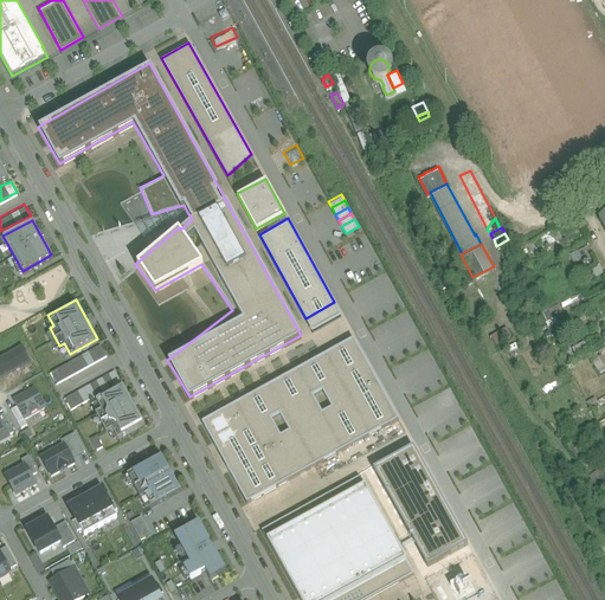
[(503,326),(488,334),(493,342),(508,334),(503,326)]
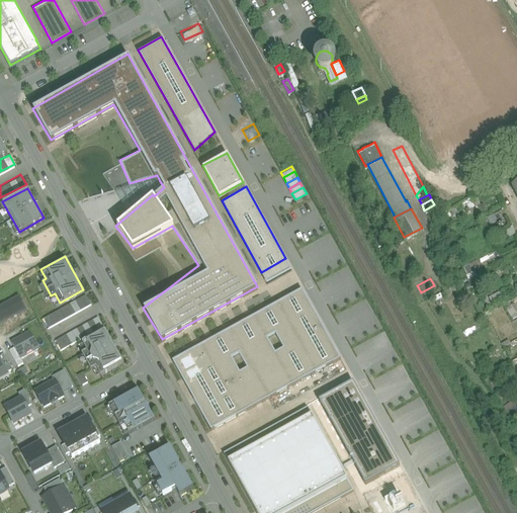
[(302,286),(171,358),(210,427),(340,356),(302,286)]
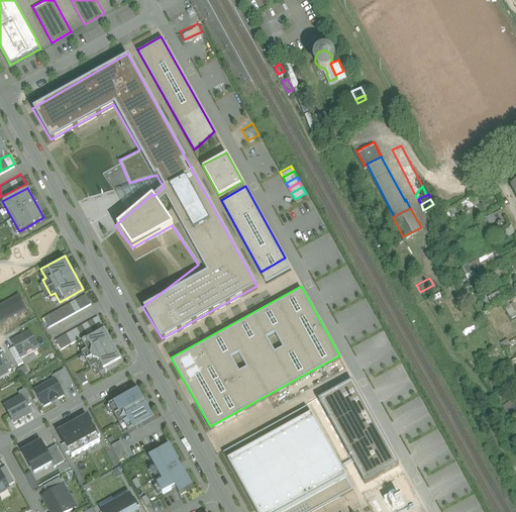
[(0,319),(25,306),(17,292),(0,301),(0,319)]
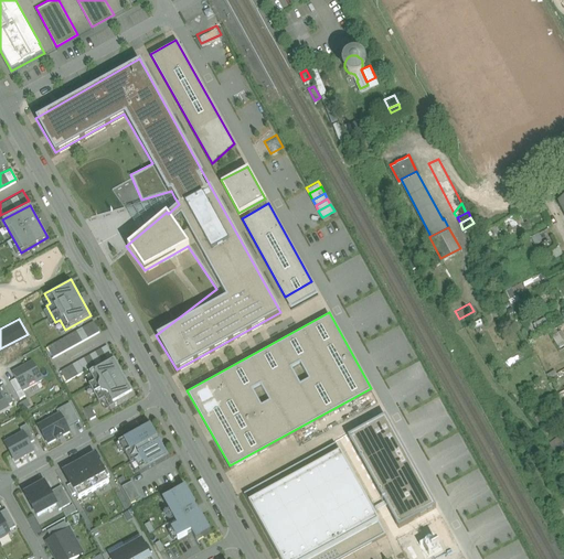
[(93,319),(46,344),(53,355),(98,330),(93,319)]
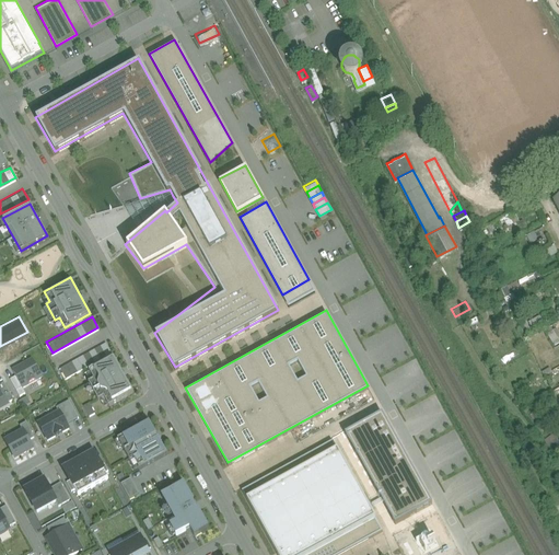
[(551,340),(558,336),(555,331),(558,327),(558,320),(545,327),(551,340)]
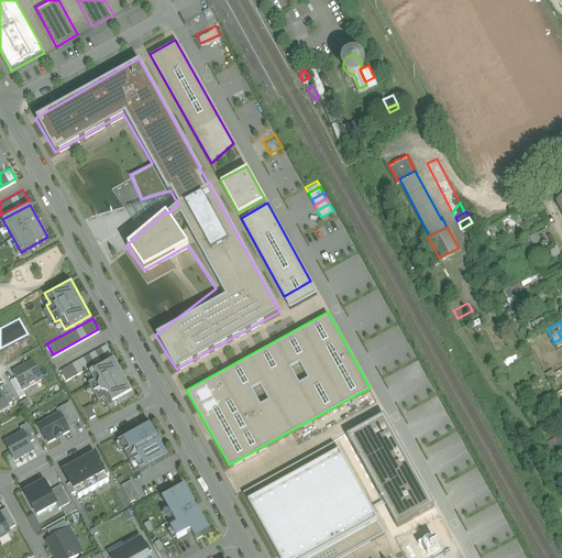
[(107,341),(61,368),(66,379),(113,352),(107,341)]
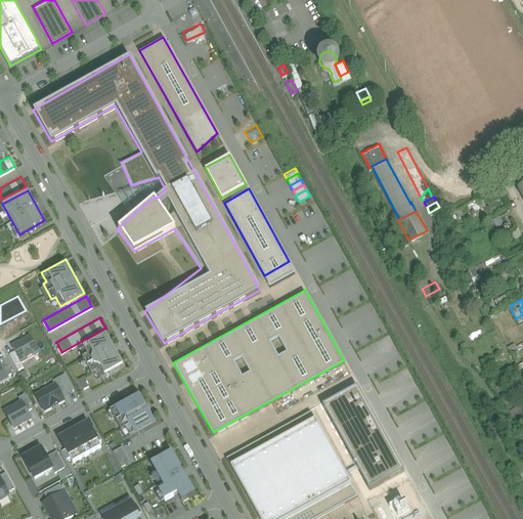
[(122,364),(102,330),(79,344),(84,353),(80,356),(88,372),(92,370),(97,379),(122,364)]
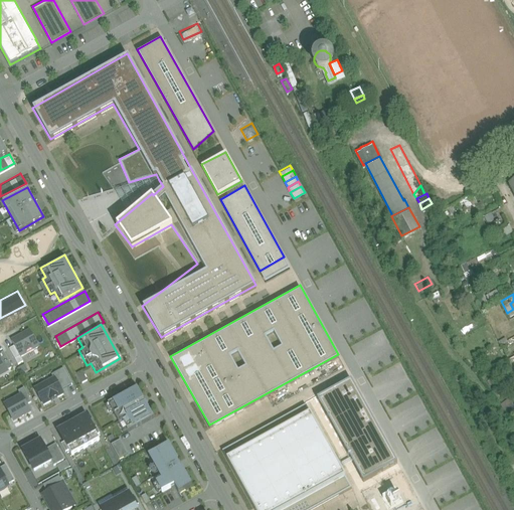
[(29,328),(11,337),(14,343),(20,354),(38,344),(29,328)]
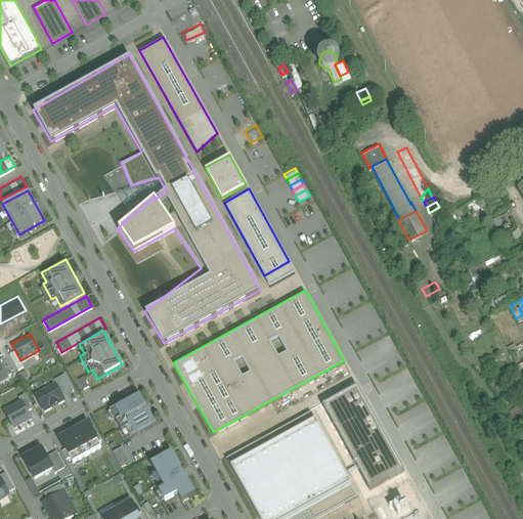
[(20,360),(14,349),(8,352),(17,368),(23,364),(20,360)]
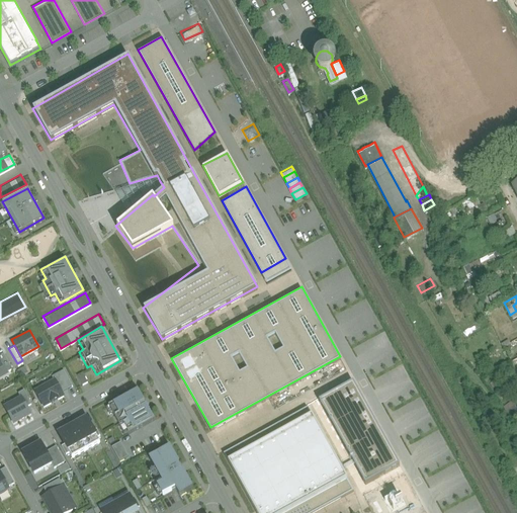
[(3,350),(0,352),(0,358),(4,365),(6,369),(12,366),(3,350)]
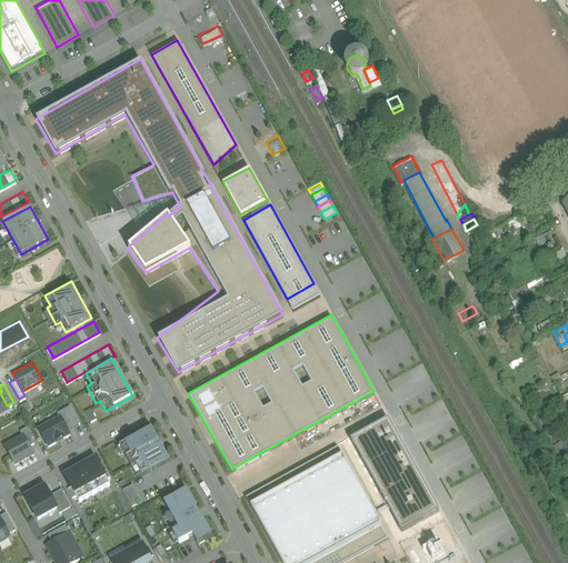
[(59,415),(66,428),(78,421),(69,403),(57,411),(59,415)]
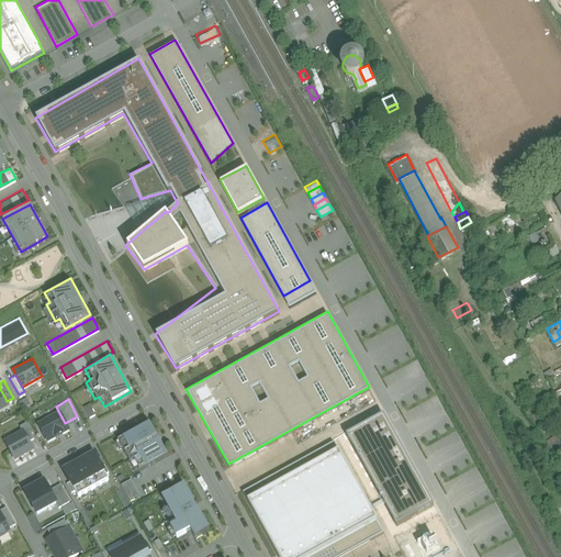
[(89,402),(82,405),(88,415),(94,412),(89,402)]
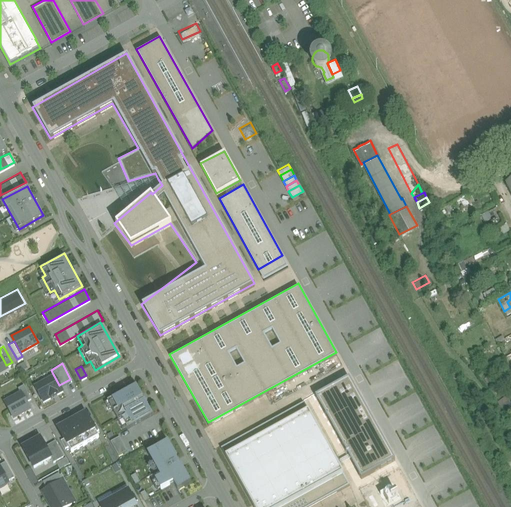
[(53,374),(34,385),(42,399),(61,389),(59,385),(53,374)]
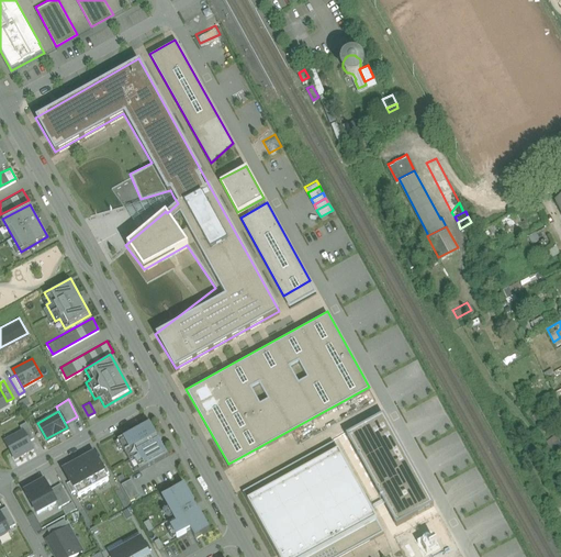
[(168,456),(146,416),(111,436),(125,461),(130,459),(137,472),(168,456)]
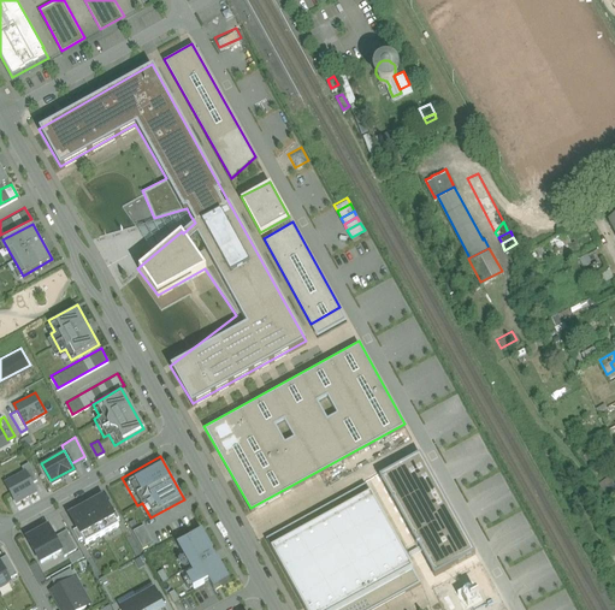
[(22,465),(24,469),(30,481),(37,478),(28,461),(22,465)]
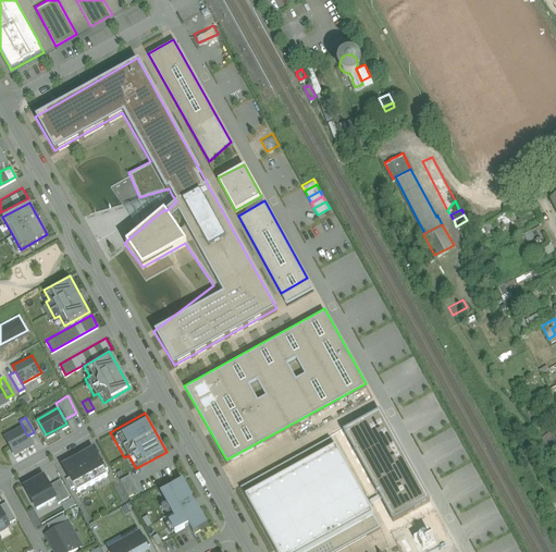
[(22,425),(4,434),(14,453),(32,443),(27,436),(22,425)]
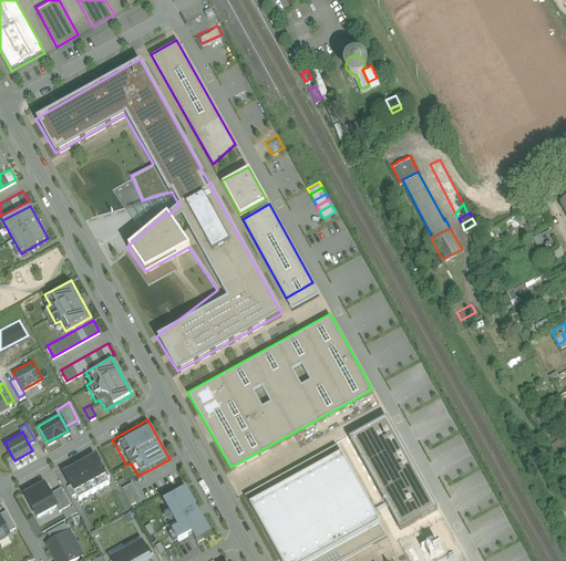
[(336,442),(244,492),(281,560),(336,560),(386,533),(336,442)]
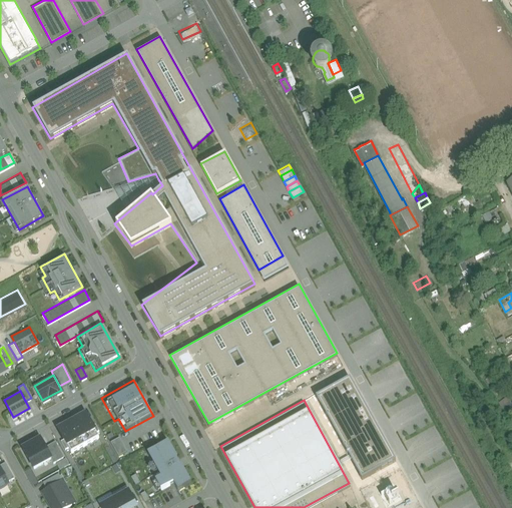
[(84,413),(69,421),(82,445),(97,438),(84,413)]
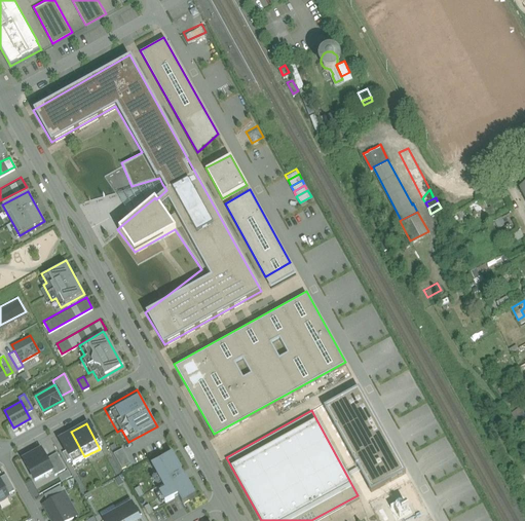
[(84,456),(71,432),(58,439),(70,464),(84,456)]
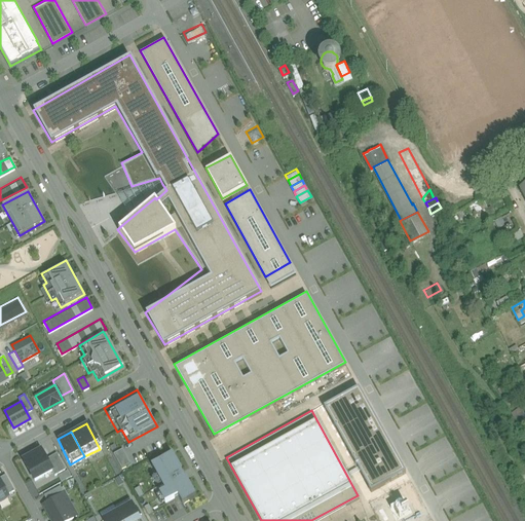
[(122,446),(113,451),(120,466),(129,460),(122,446)]
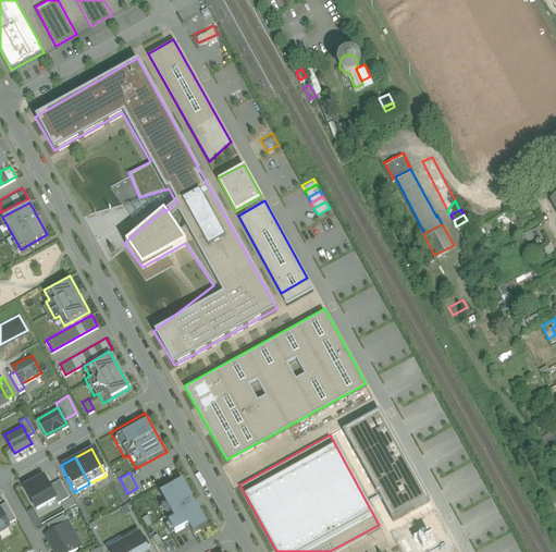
[(41,475),(20,487),(33,511),(54,499),(47,486),(41,475)]
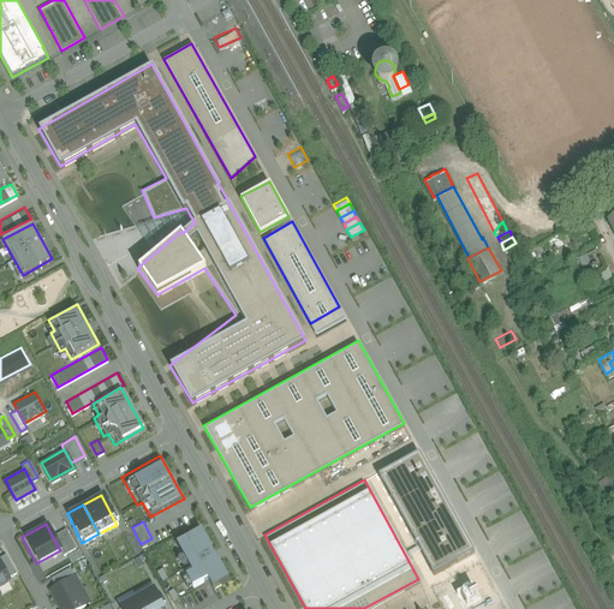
[(65,529),(52,536),(60,550),(61,554),(75,547),(65,529)]
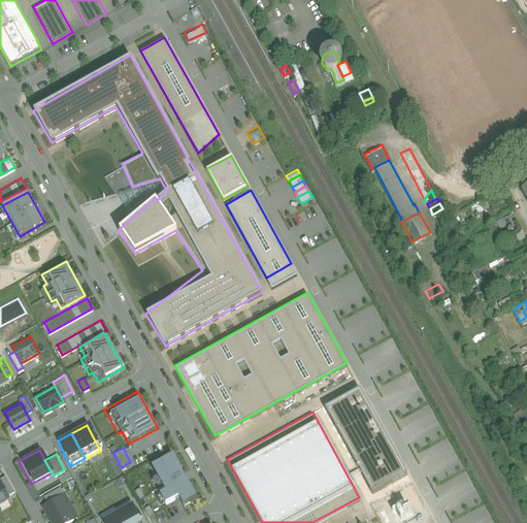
[(194,496),(170,454),(147,466),(161,492),(156,495),(161,504),(174,497),(178,504),(194,496)]
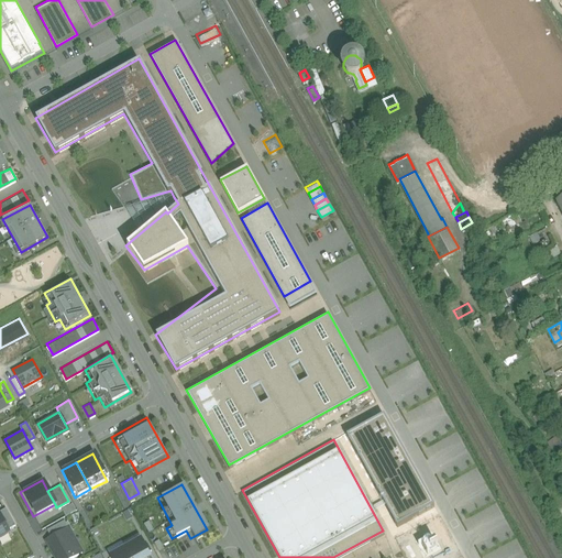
[(6,505),(0,509),(0,514),(7,527),(15,523),(6,505)]
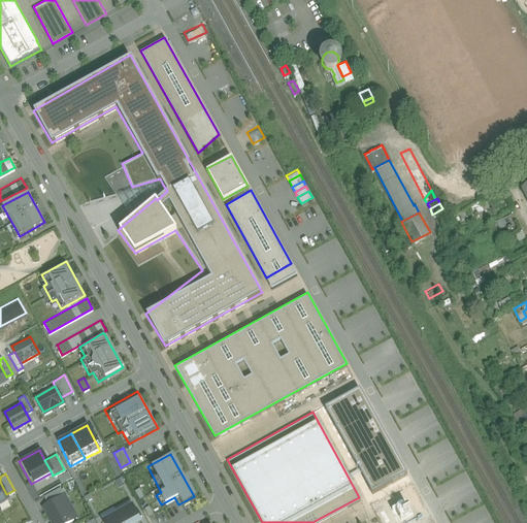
[(0,500),(8,496),(6,494),(0,482),(0,500)]
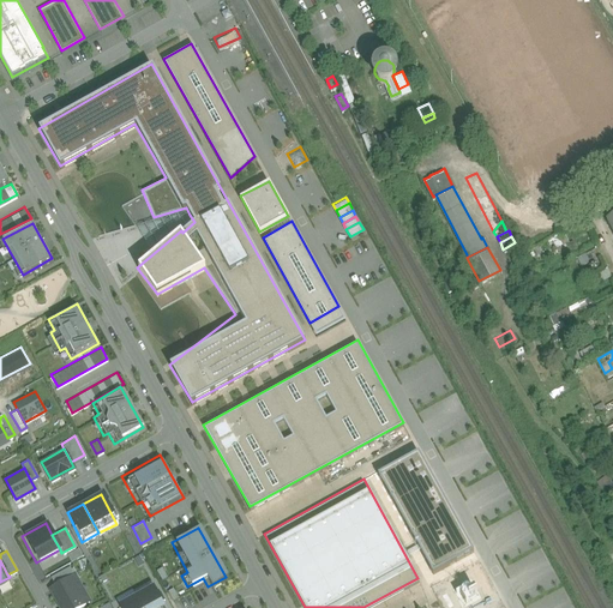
[(70,564),(52,575),(56,583),(74,573),(70,564)]
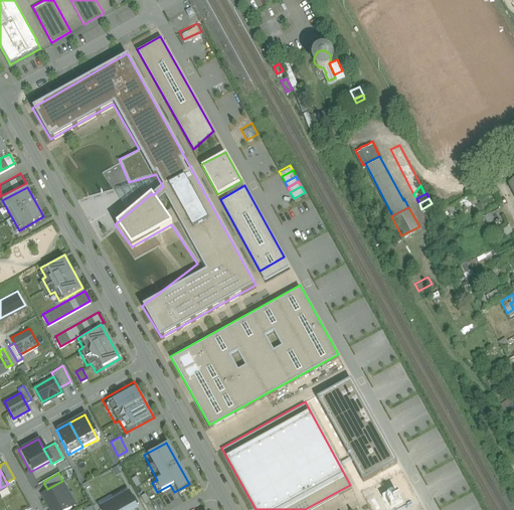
[(136,474),(131,476),(135,484),(140,482),(136,474)]
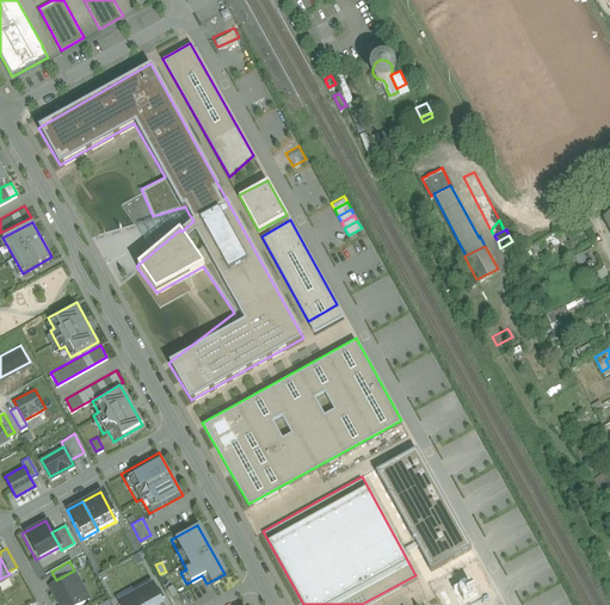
[(74,570),(56,580),(50,584),(62,604),(72,604),(88,596),(74,570)]
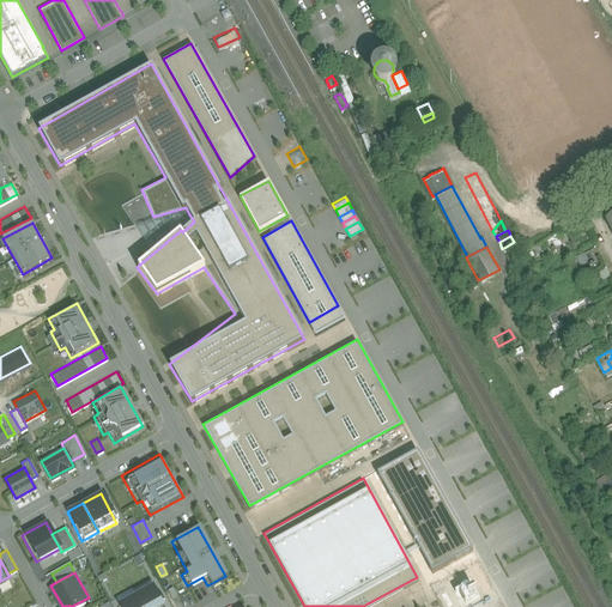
[(134,592),(143,606),(164,606),(159,599),(155,589),(151,582),(134,592)]
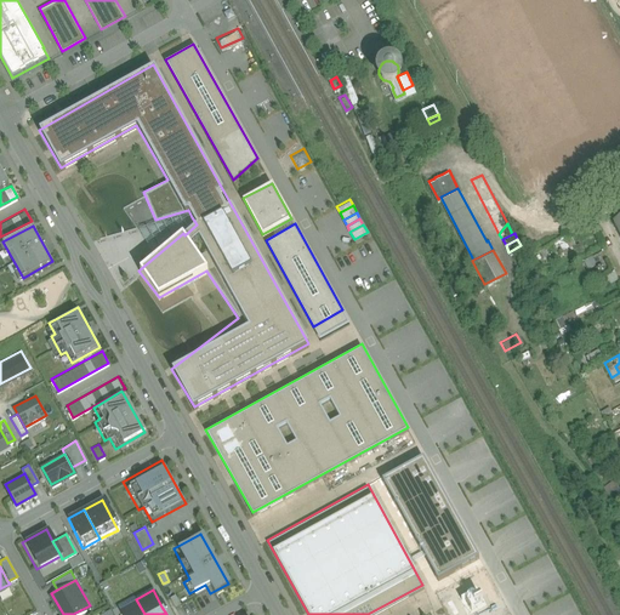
[(175,592),(169,596),(174,605),(180,602),(175,592)]
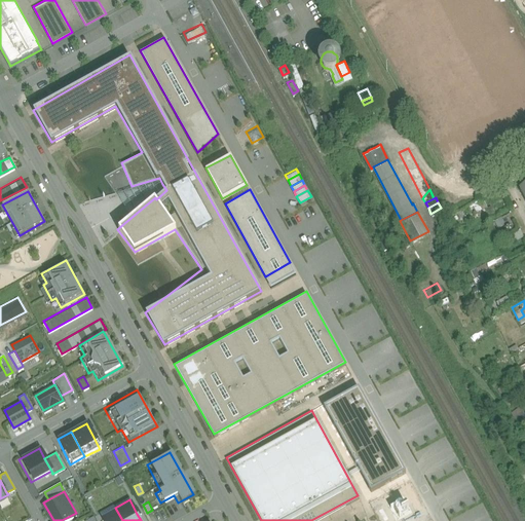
[(122,520),(115,508),(101,516),(103,520),(122,520)]
